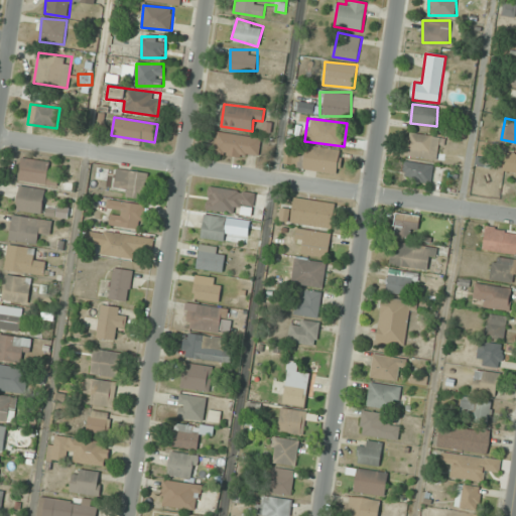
[(261,138),(217,131),(214,152),(258,159),(261,138)]
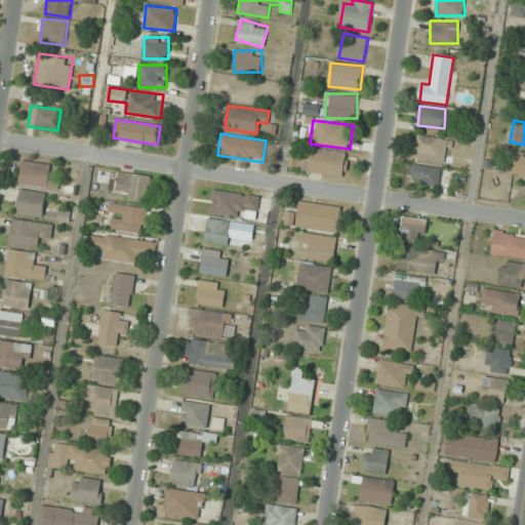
[(412,158),(444,162),(448,139),(415,134),(412,158)]
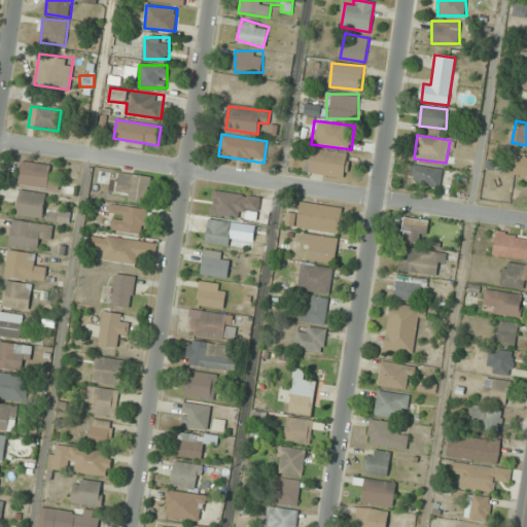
[(310,160),(303,159),(301,170),(347,177),(350,153),(312,148),(310,160)]
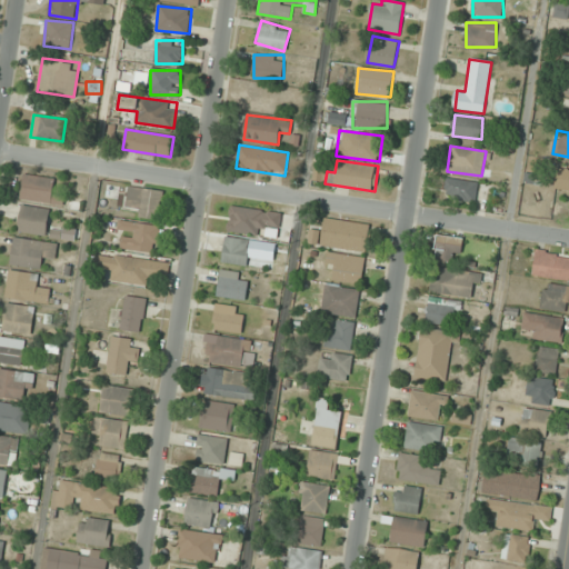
[(555,187),(568,189),(568,165),(559,163),(555,187)]
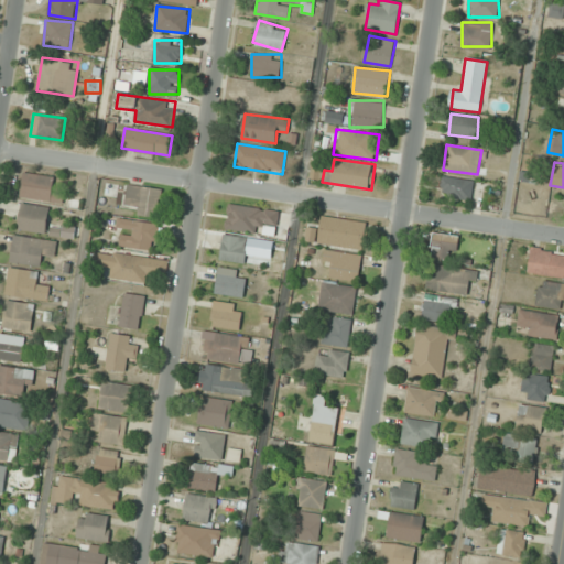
[(21,198),(62,203),(63,192),(53,191),(55,176),(24,173),(21,198)]
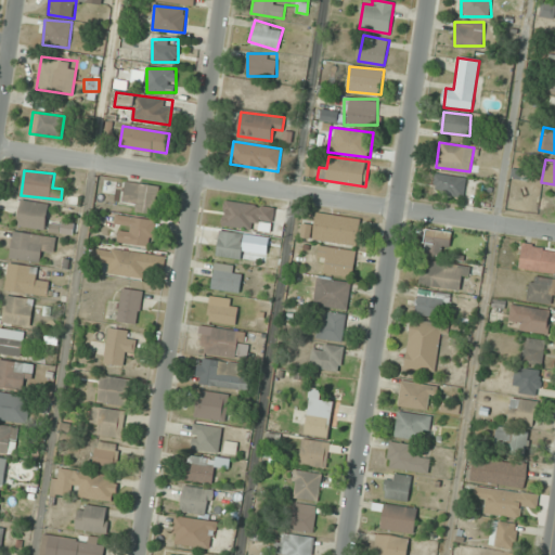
[(434,193),(464,196),(466,177),(436,173),(434,193)]
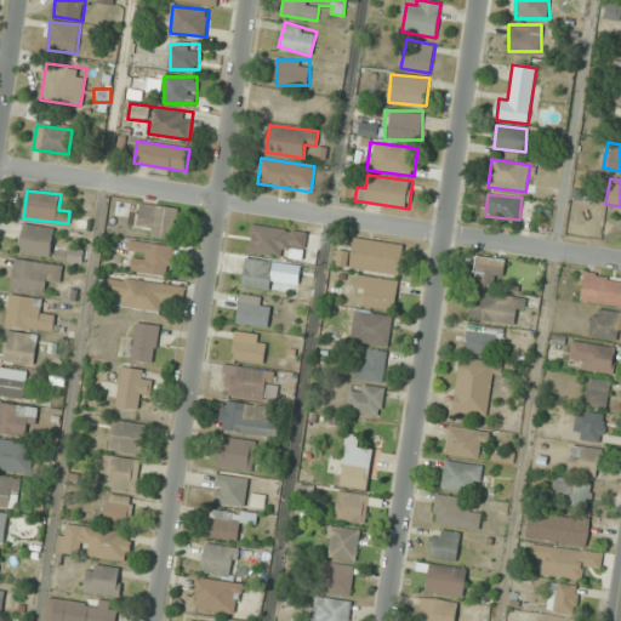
[(138,222),(151,224),(148,234),(172,239),(178,209),(142,201),(138,222)]
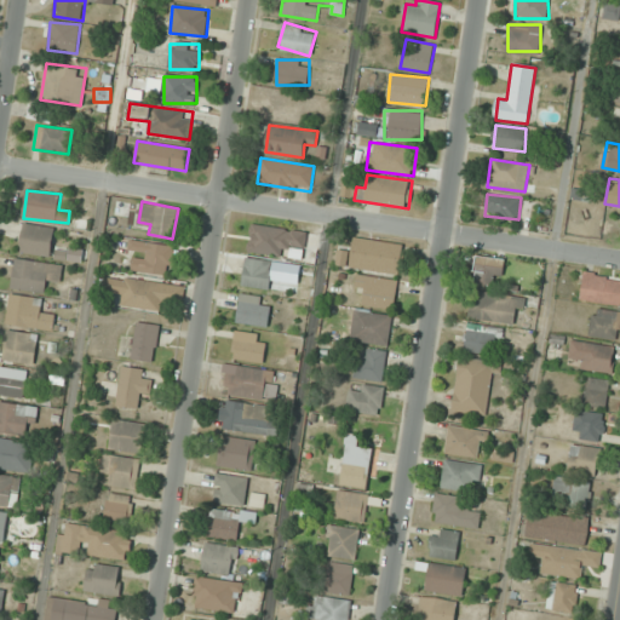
[(308,231),(252,223),(247,252),(304,260),(308,231)]
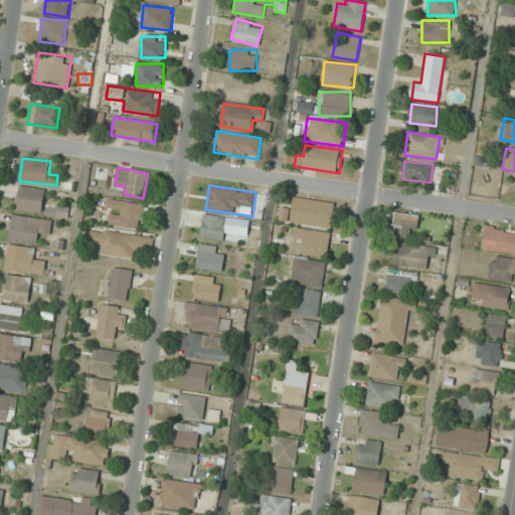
[(42,212),(45,188),(19,186),(17,209),(42,212)]
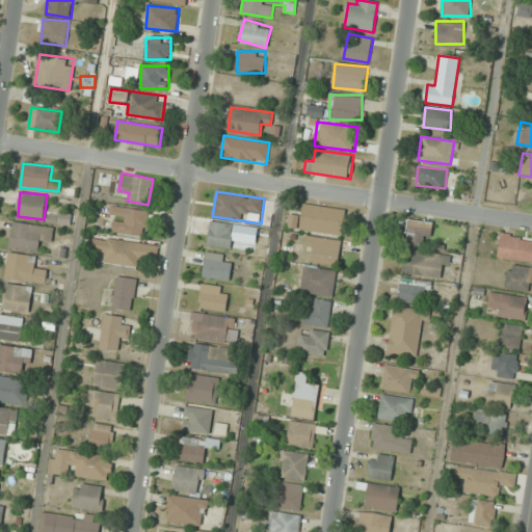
[(300,230),(345,235),(348,209),(302,204),(300,230)]
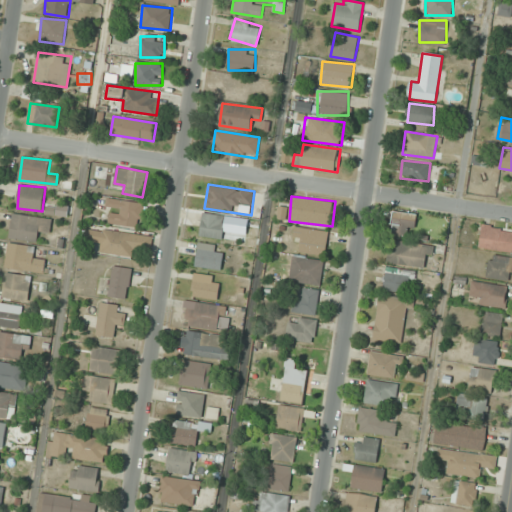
[(108,222),(139,228),(144,204),(109,197),(107,208),(111,209),(108,222)]
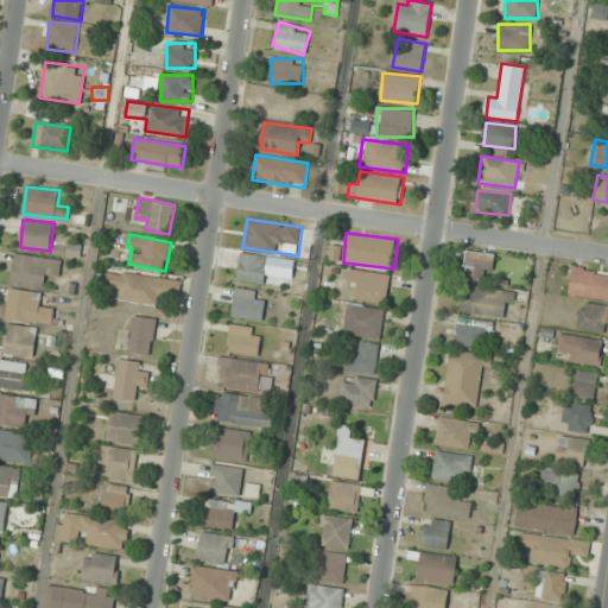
[(489,282),(495,255),(469,249),(463,276),(489,282)]
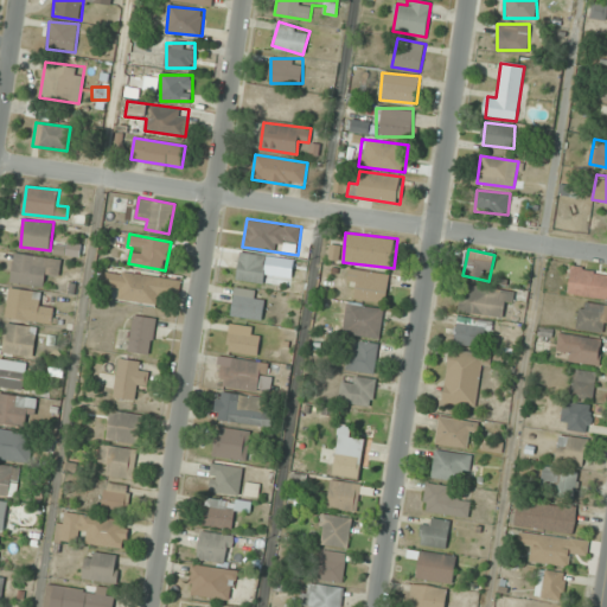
[(236,279),(264,283),(269,256),(241,251),(236,279)]
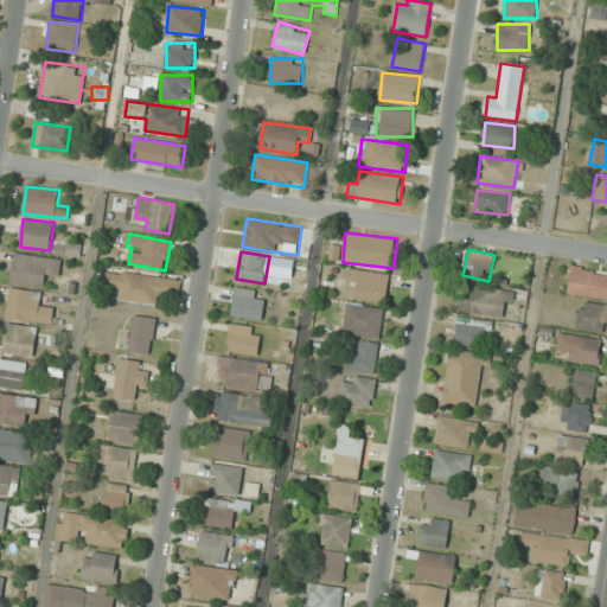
[(62,259),(16,253),(12,282),(46,287),(48,275),(59,276),(62,259)]
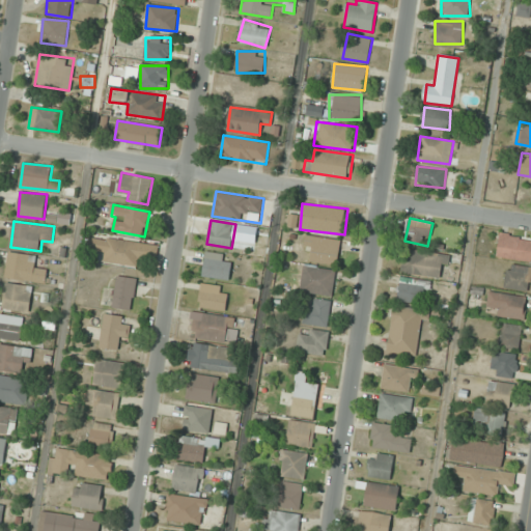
[(497,255),(530,261),(530,238),(501,232),(497,255)]
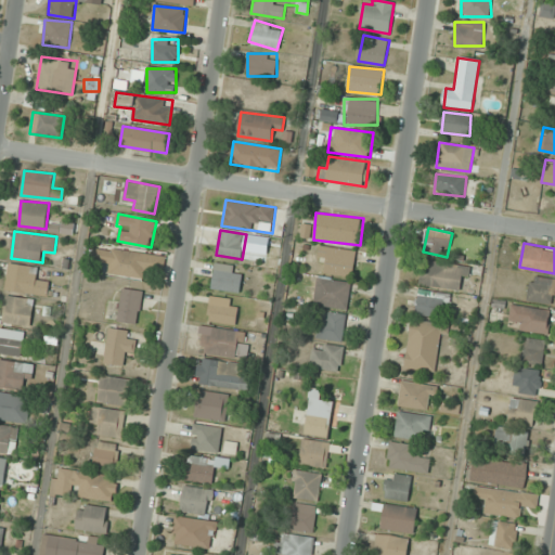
[(146,280),(150,254),(93,245),(91,260),(110,262),(108,273),(146,280)]
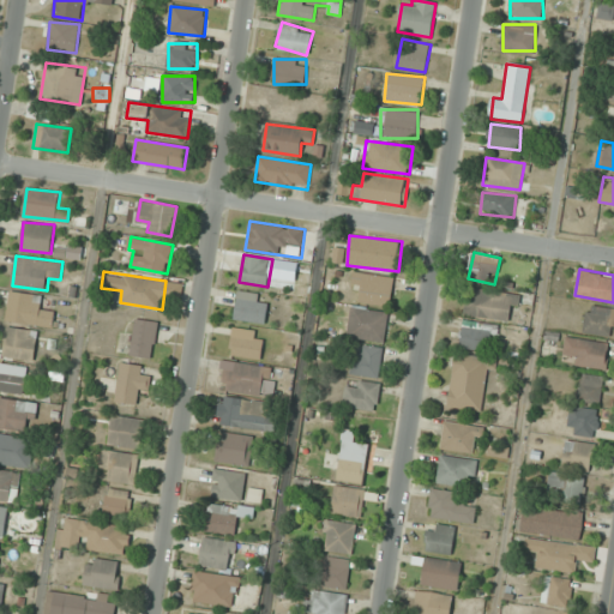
[(395,277),(355,272),(351,289),(363,292),(362,302),(390,307),(395,277)]
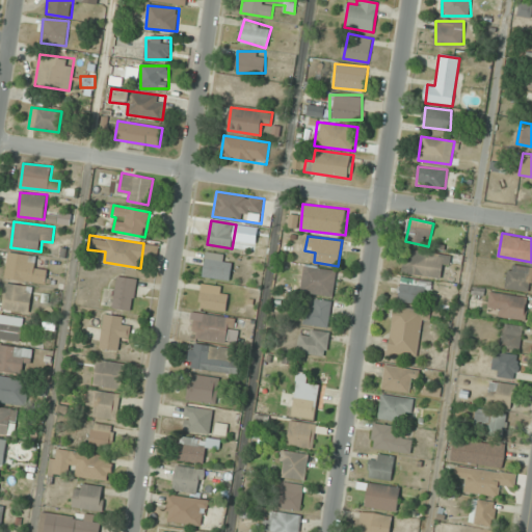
[(405,249),(402,272),(445,278),(448,256),(405,249)]
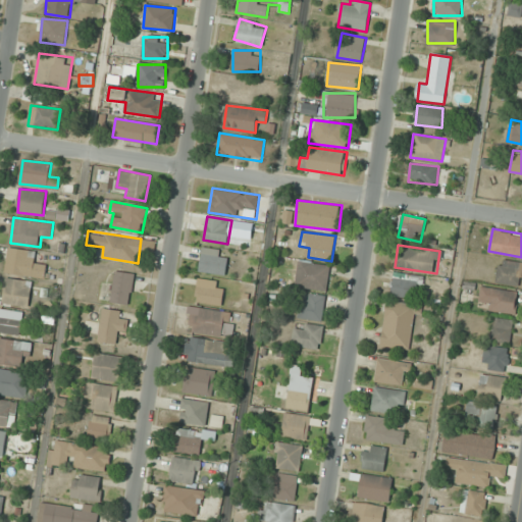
[(225,275),(229,252),(203,248),(199,271),(225,275)]
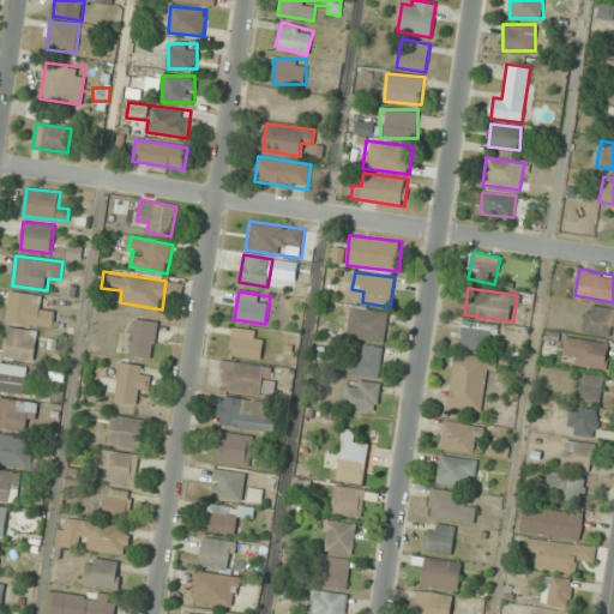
[(53,307),(44,307),(44,294),(8,294),(8,324),(53,324),(53,307)]
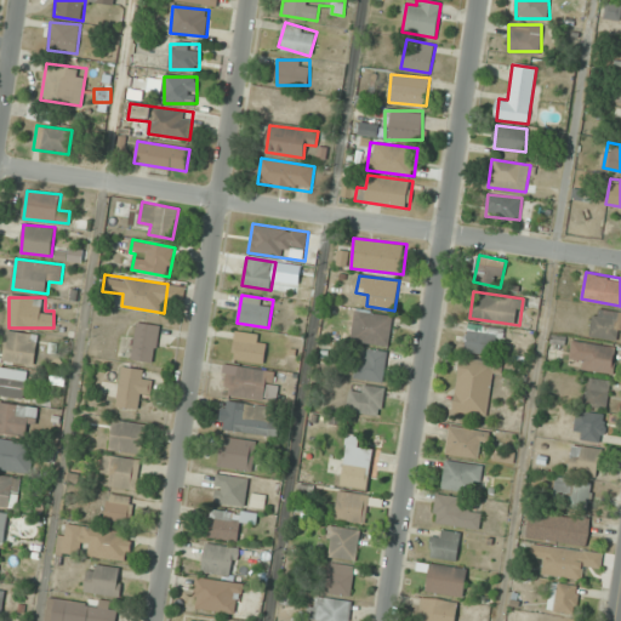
[(617,341),(620,322),(620,312),(594,308),(588,335),(617,341)]
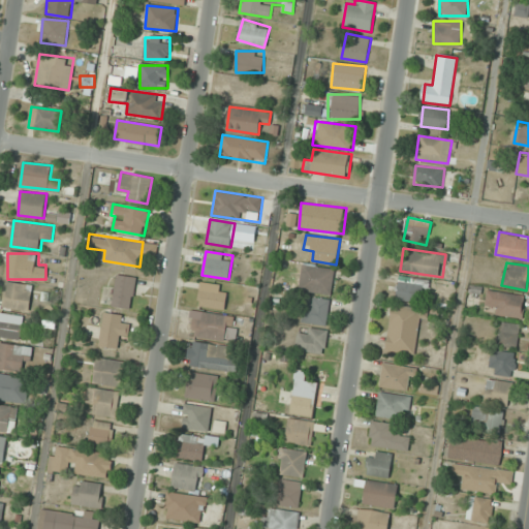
[(332,294),(335,269),(303,265),(300,290),(332,294)]
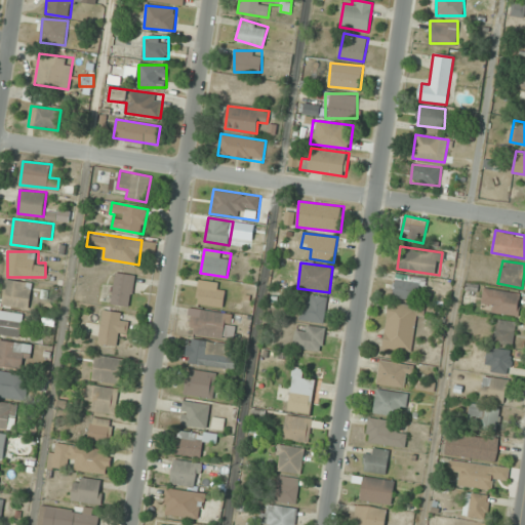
[(130,307),(135,276),(117,273),(111,303),(130,307)]
